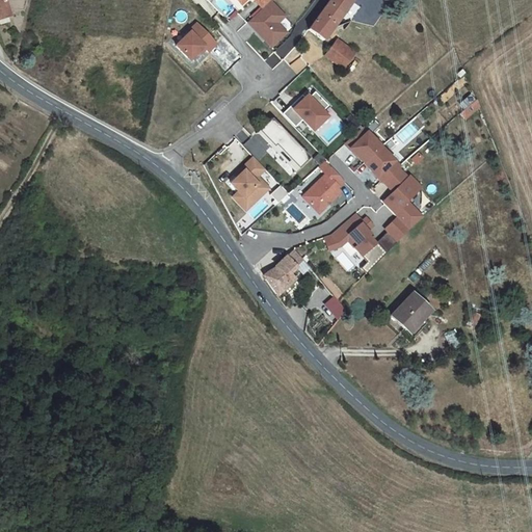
[(272,0),(237,0),(242,5),(248,0),(254,0),(262,8),(246,22),(271,49),(289,32),(280,23),(287,16),(272,0)]
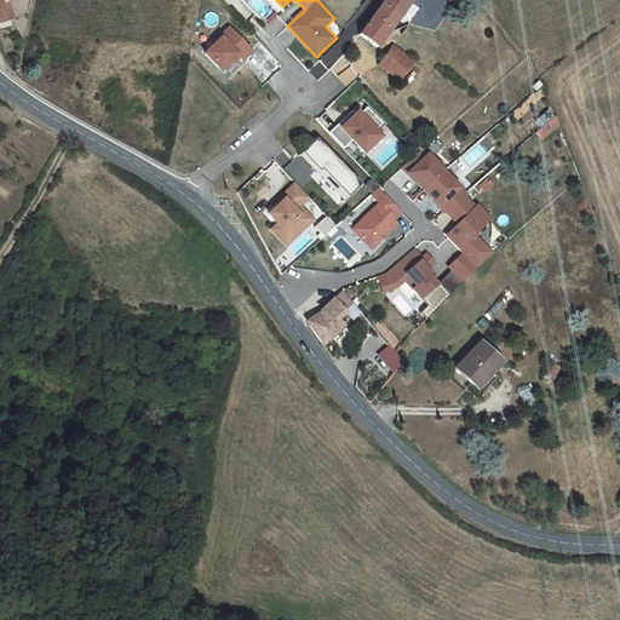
[(369,36),(394,0),(372,0),(355,26),(369,36)]
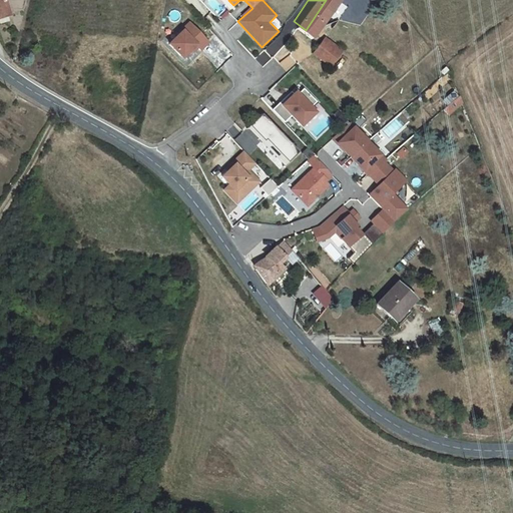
[(354,20),(363,8),(352,1),(344,13),(354,20)]
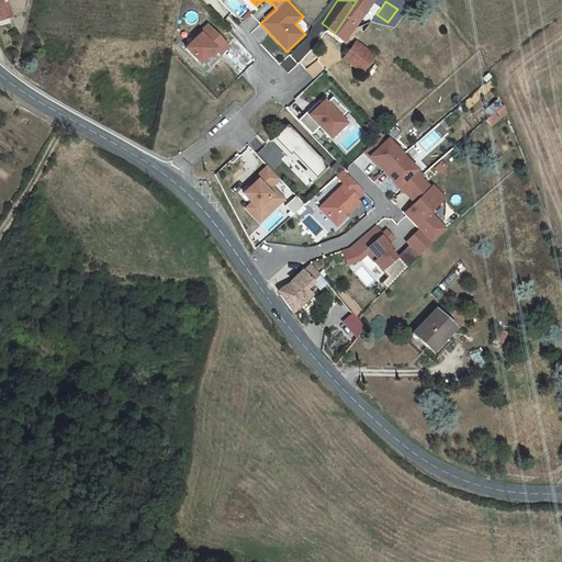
[(216,52),(222,56),(232,44),(208,23),(184,49),(203,66),(216,52)]
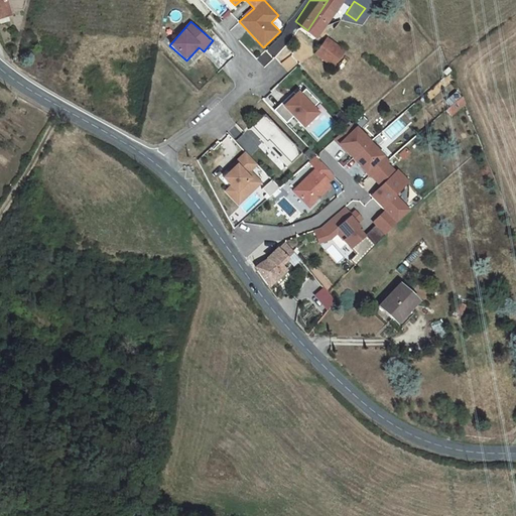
[(331,54),(342,40),(325,29),(315,42),(331,54)]
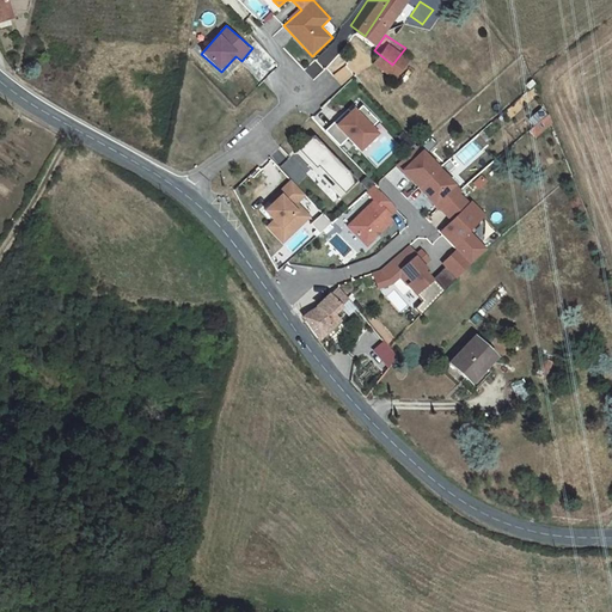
[(341,146),(348,138),(363,152),(383,133),(354,105),(328,134),(341,146)]
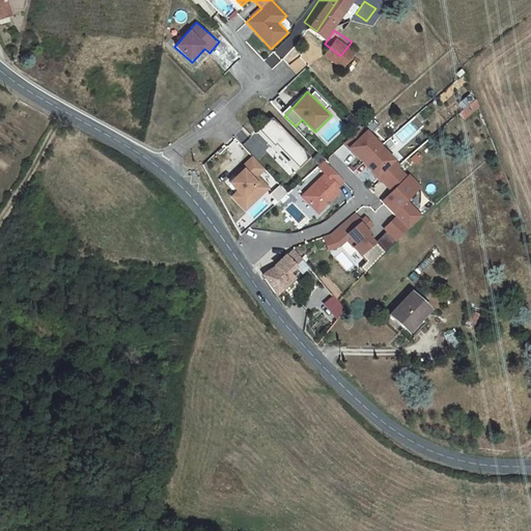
[(273,117),(257,133),(271,146),(267,151),(291,176),(312,157),(273,117)]
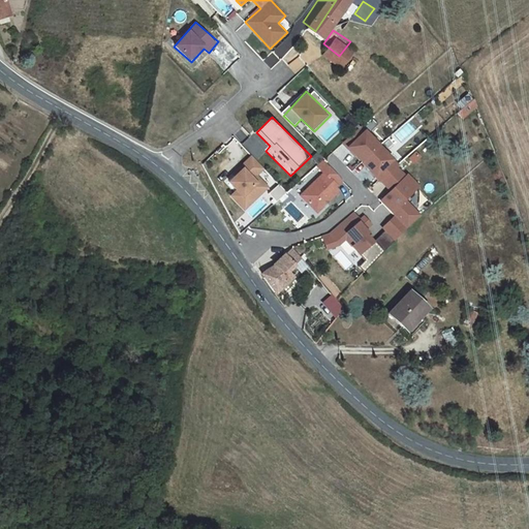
[(382,170),(362,151),(327,187),(347,208),(382,170)]
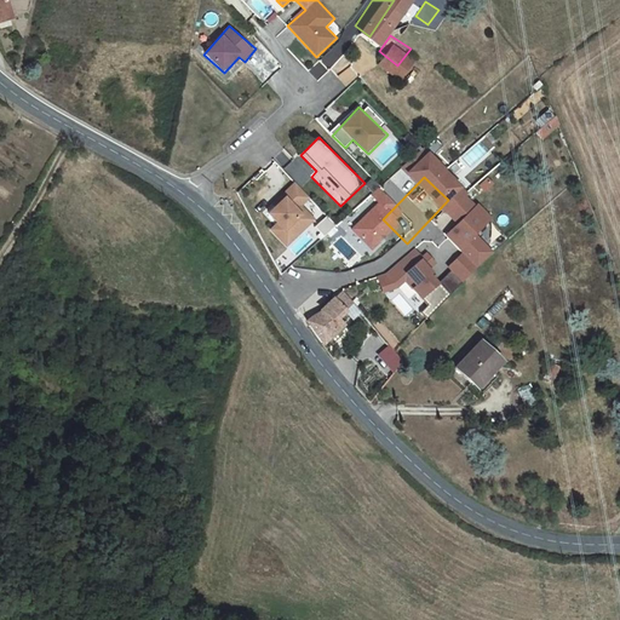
[(277,222),(269,230),(287,248),(315,222),(302,208),(311,199),(296,183),(268,211),(277,222)]
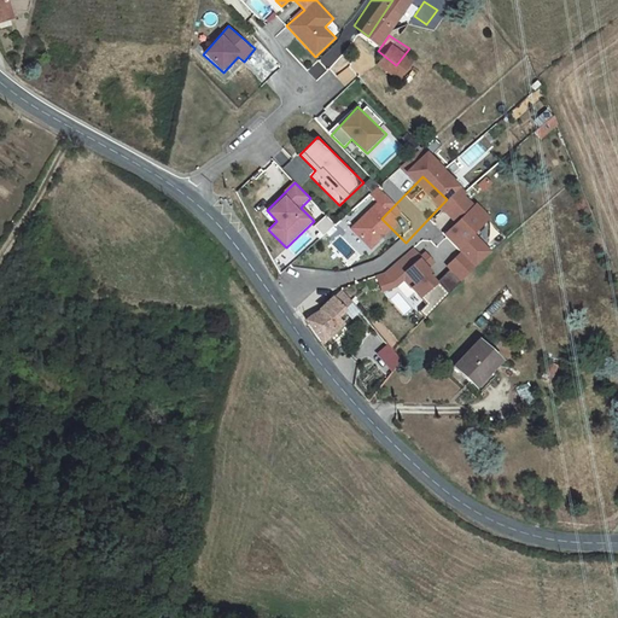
[(464,209),(398,277),(401,279),(414,293),(482,227),(464,209)]
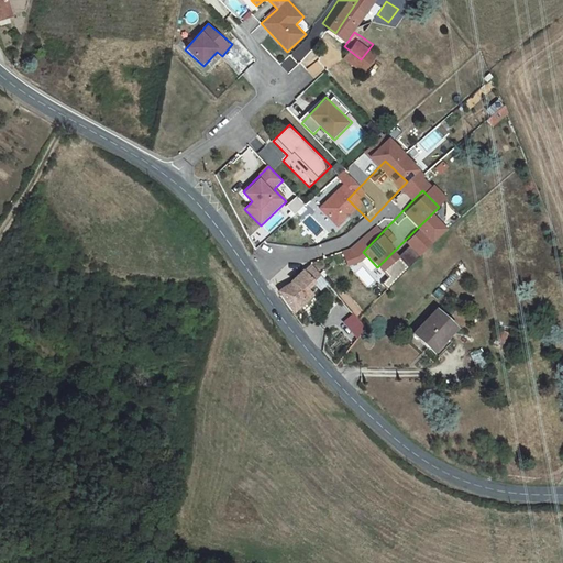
[(264,231),(255,240),(269,262),(289,242),(285,239),(312,212),(302,200),(266,233),(264,231)]
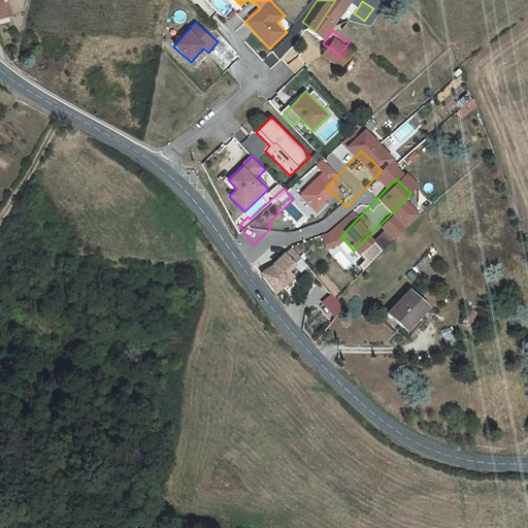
[(283,241),(277,252),(290,266),(295,261),(290,255),(293,251),(283,241)]
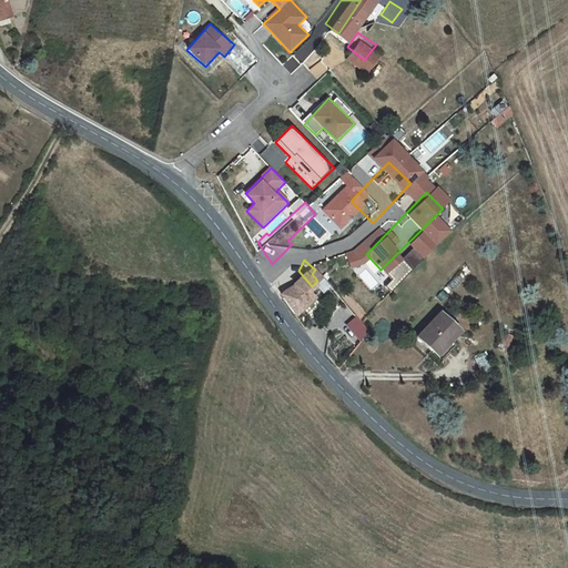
[(298,271),(283,281),(283,282),(297,300),(312,286),(298,271)]
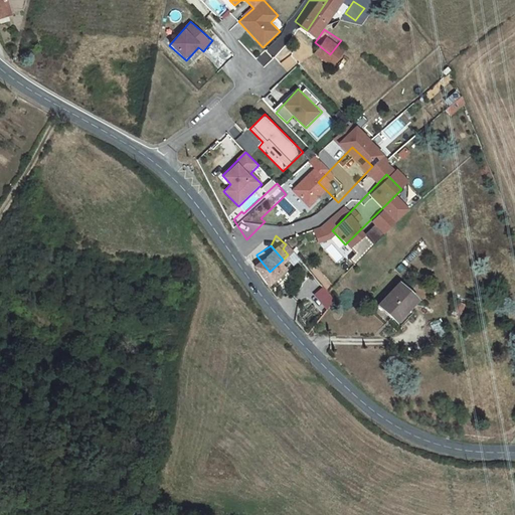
[(406,308),(412,300),(392,283),(372,308),(386,320),(383,324),(392,332),(410,311),(406,308)]
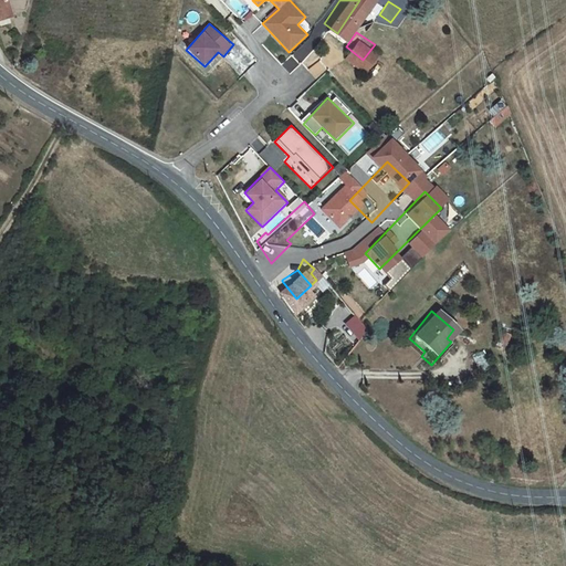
[(339,329),(356,344),(369,328),(353,314),(339,329)]
